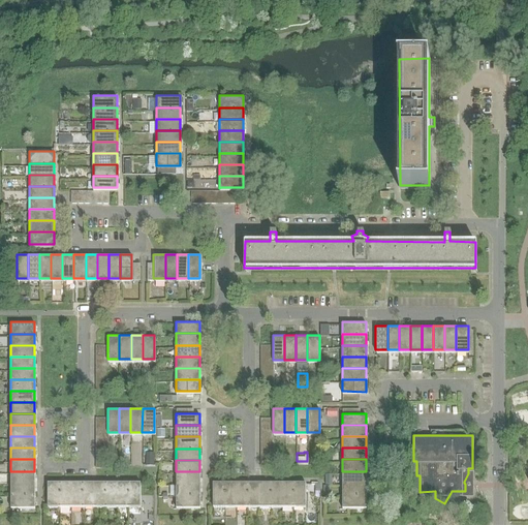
[(465,484),(465,491),(472,492),(472,482),(472,468),(468,468),(468,473),(464,482),(464,483),(465,484)]
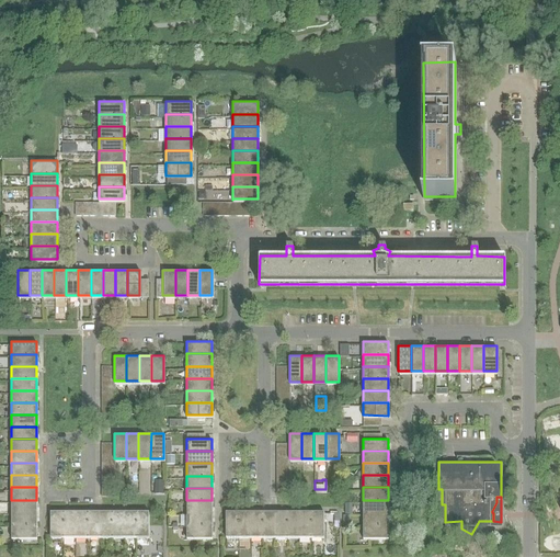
[(36,500),(11,500),(11,512),(36,512),(36,500)]
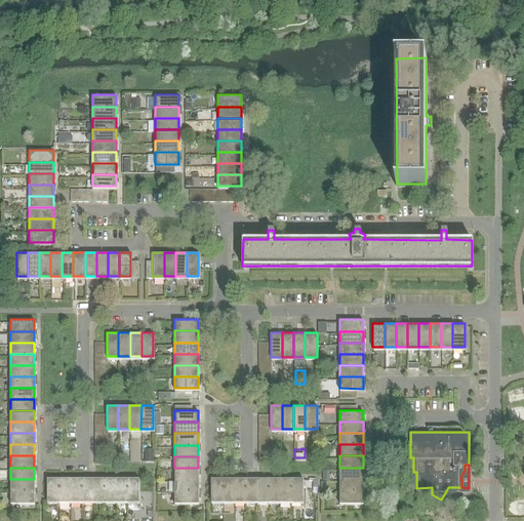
[(198,468),(174,468),(174,479),(198,479),(198,468)]
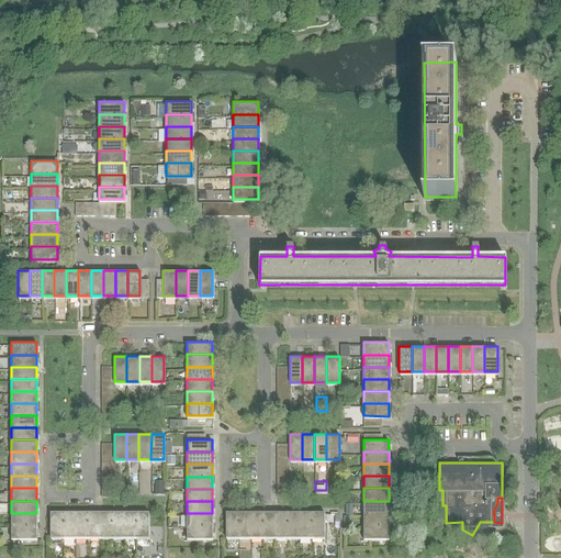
[(389,501),(363,501),(362,513),(389,513),(389,501)]
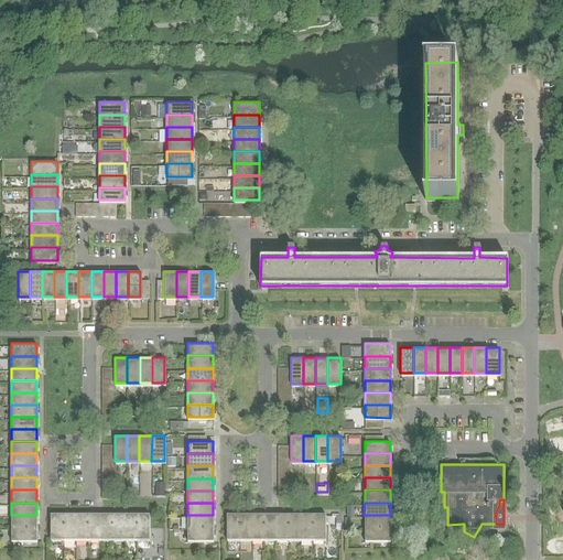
[(63,513),(51,513),(51,538),(63,538),(63,513)]
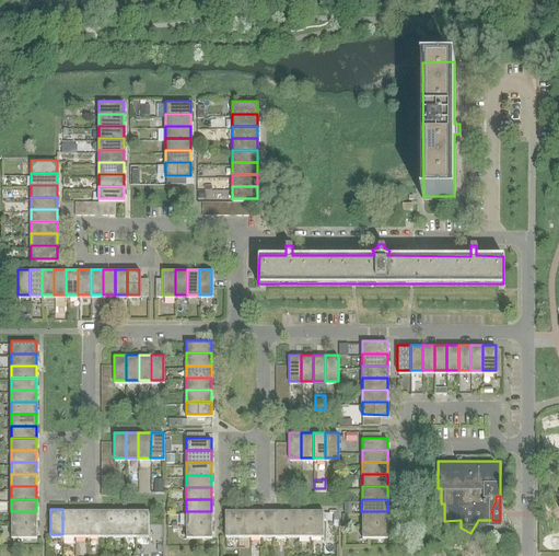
[(62,534),(74,534),(74,509),(62,509),(62,534)]
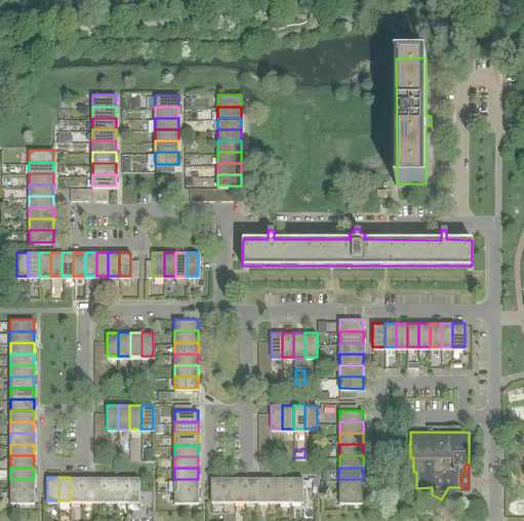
[(70,501),(81,501),(81,477),(70,477),(70,501)]
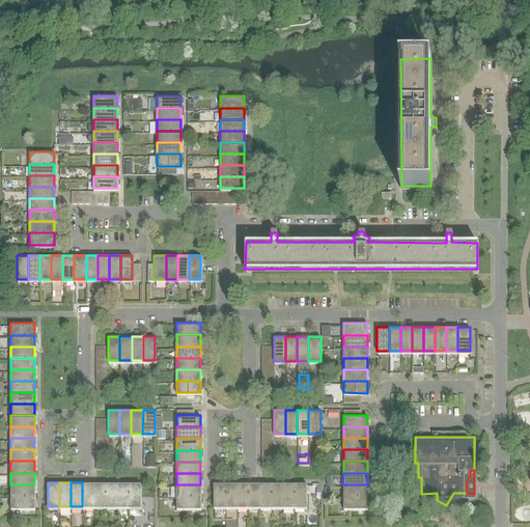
[(82,506),(93,506),(93,482),(82,482),(82,506)]
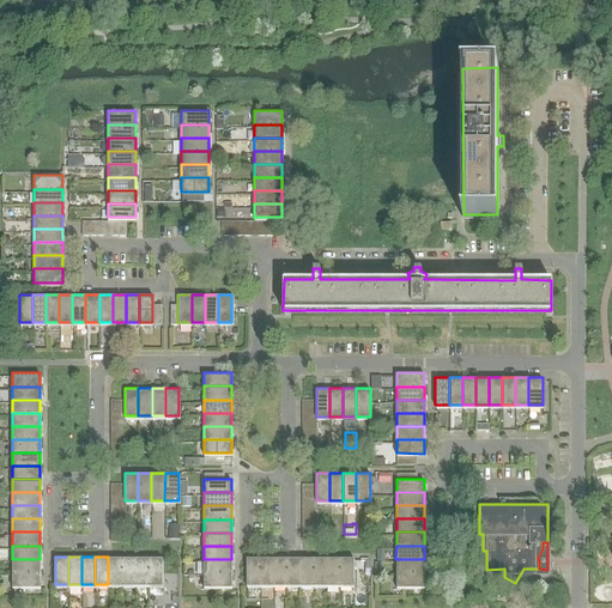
[(108,584),(121,584),(121,557),(108,557),(108,584)]
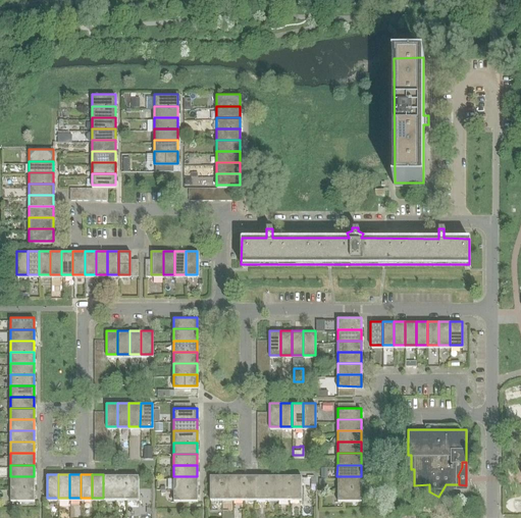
[(103,498),(114,498),(114,474),(103,474),(103,498)]
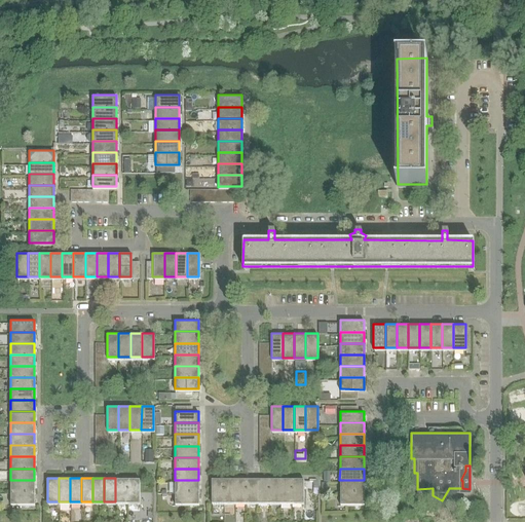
[(115,501),(126,501),(126,478),(115,478),(115,501)]
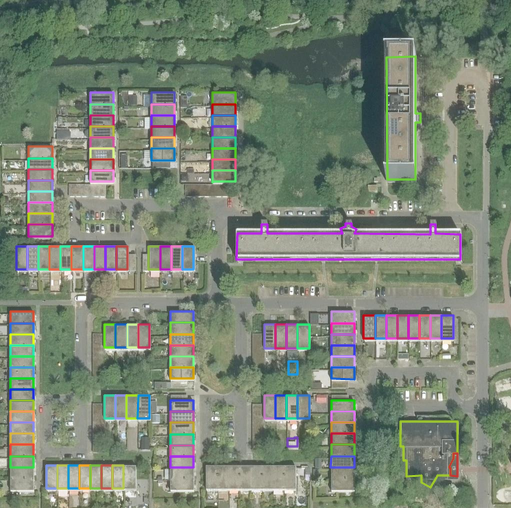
[(135,488),(135,466),(135,465),(123,465),(123,488),(135,488)]
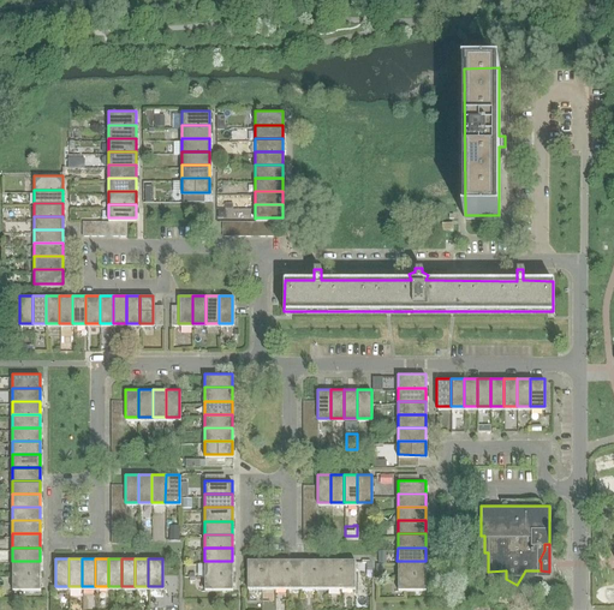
[(261,558),(248,558),(248,586),(261,586),(261,558)]
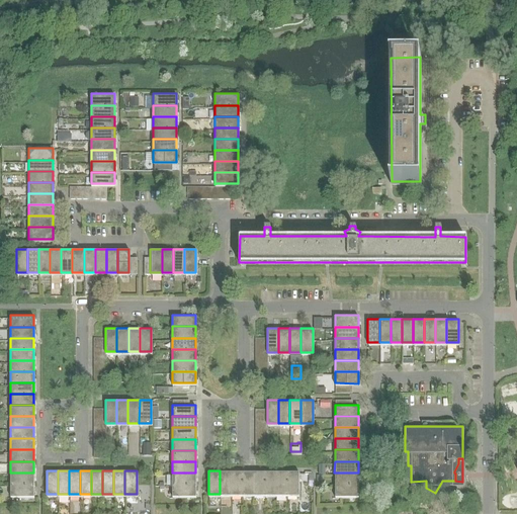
[(231,470),(220,470),(220,494),(231,494),(231,470)]
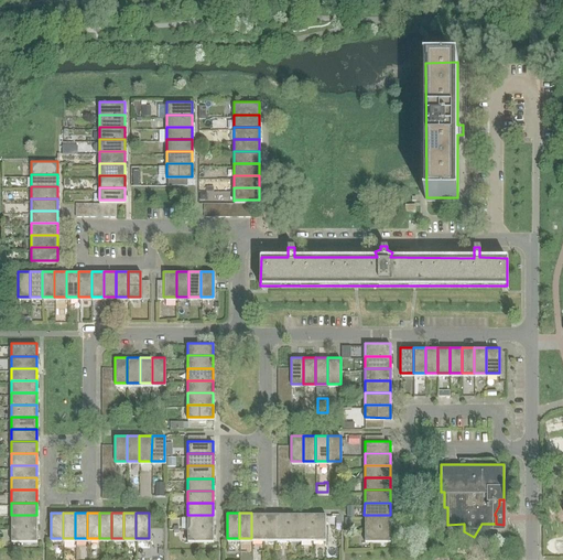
[(263,513),(251,513),(251,538),(263,538),(263,513)]
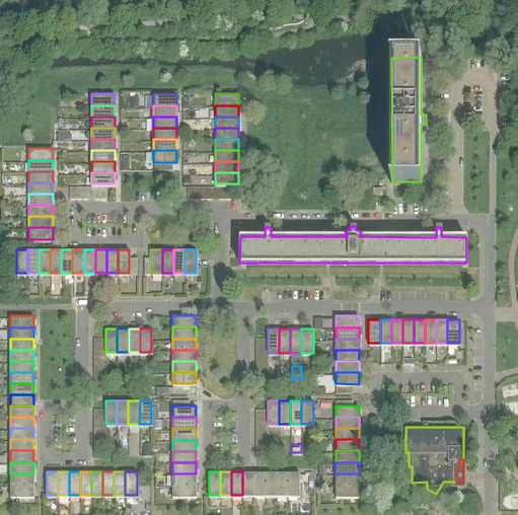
[(253,471),(242,471),(242,495),(253,495),(253,471)]
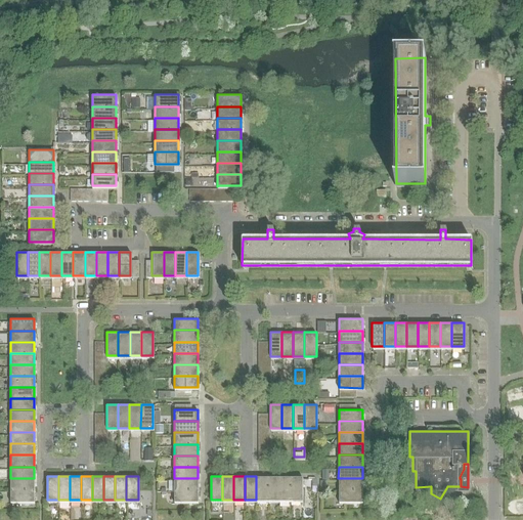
[(267,476),(256,476),(256,500),(267,500),(267,476)]
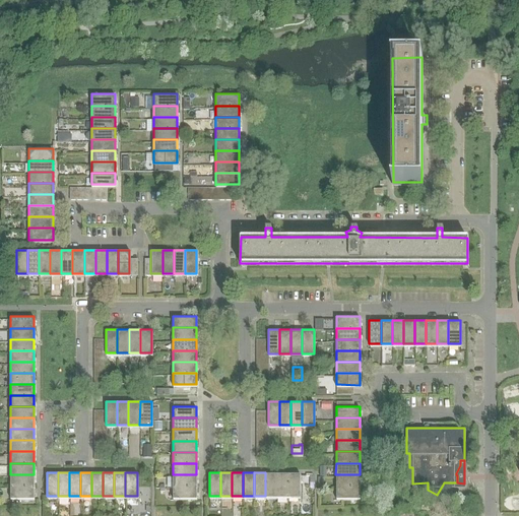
[(276,472),(265,472),(265,496),(276,496),(276,472)]
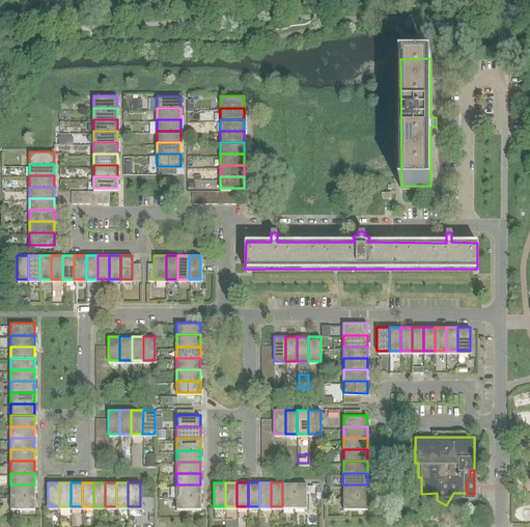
[(294,482),(282,482),(282,506),(294,506),(294,482)]
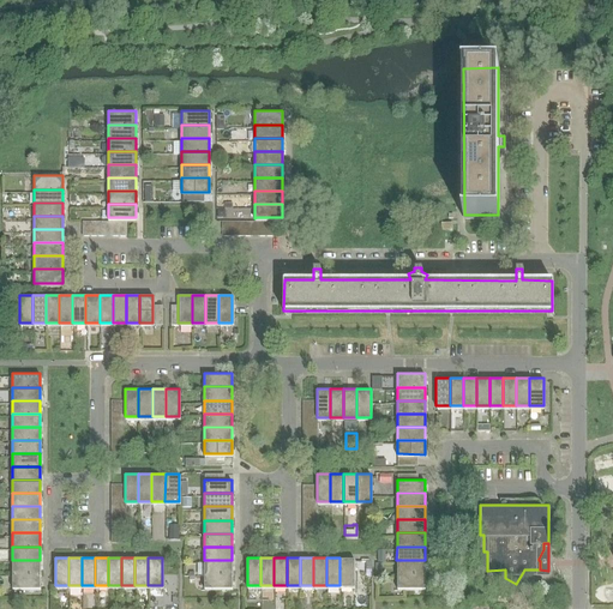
[(354,558),(340,558),(340,585),(354,585),(354,558)]
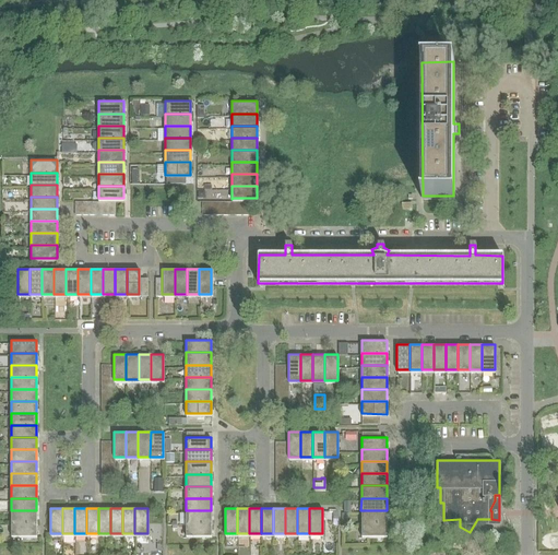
[(36,510),(11,510),(11,522),(36,522),(36,510)]
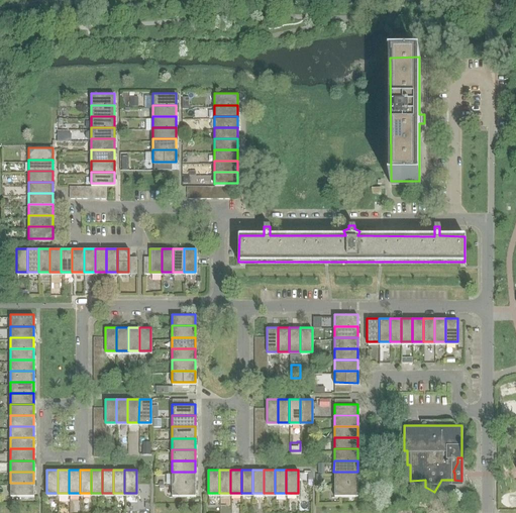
[(195,472),(172,472),(172,483),(195,483),(195,472)]
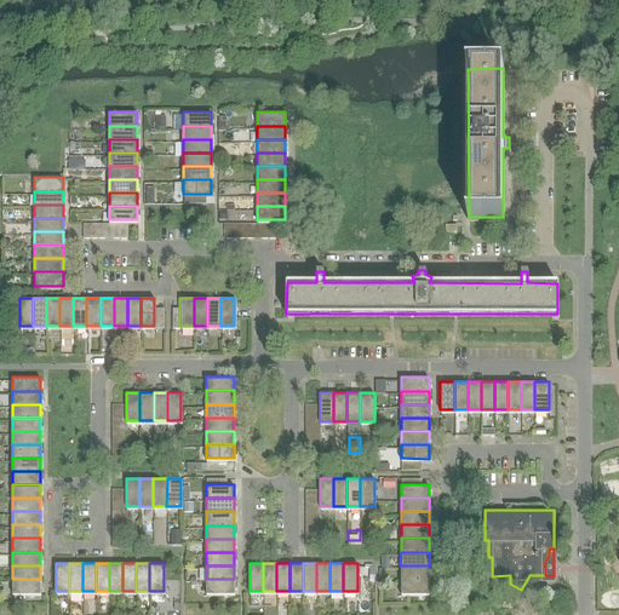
[(429,565),(400,565),(400,579),(429,579),(429,565)]
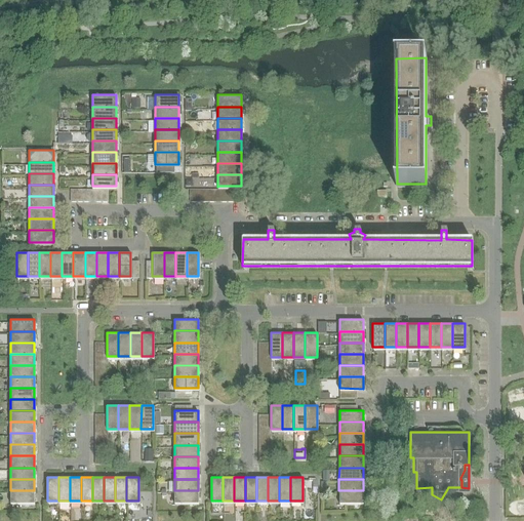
[(10,502),(34,502),(34,490),(10,490),(10,502)]
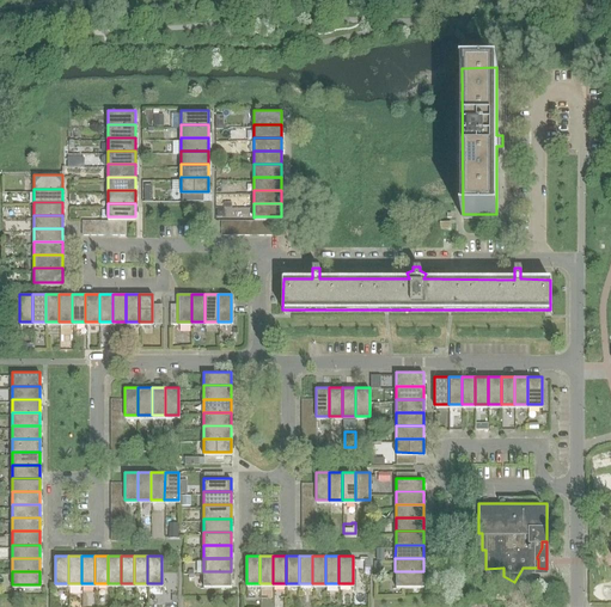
[(231,571),(203,571),(203,584),(231,584),(231,571)]
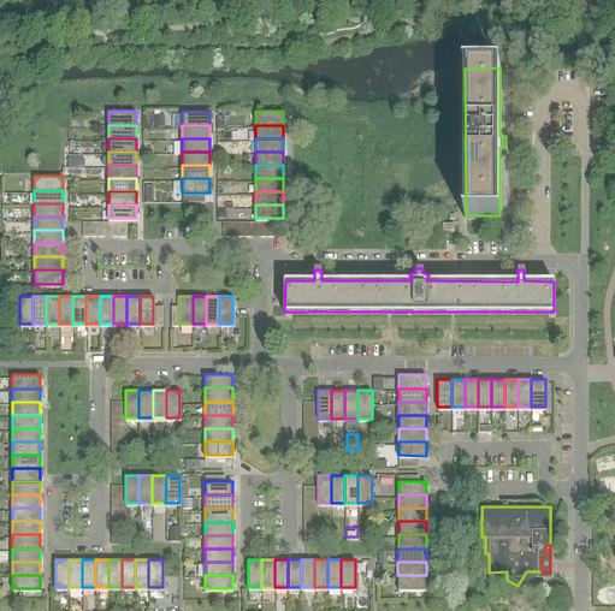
[(397,588),(426,588),(426,575),(397,575),(397,588)]
